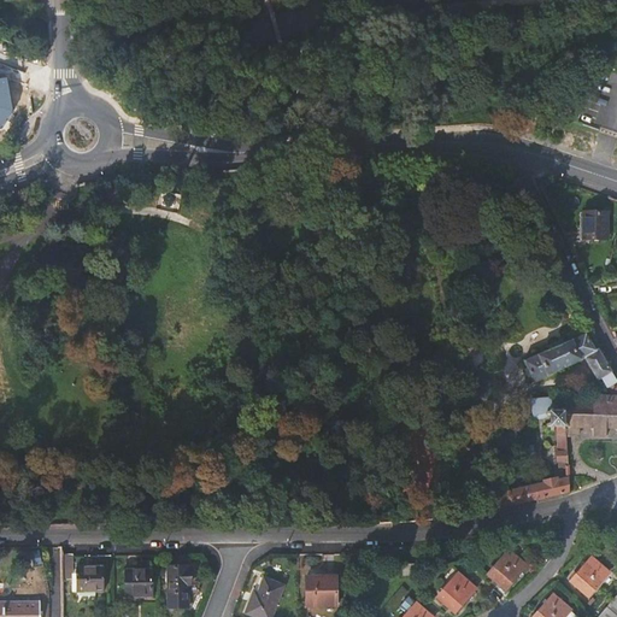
[(597,123),(582,119),(579,129),(593,134),(597,123)]
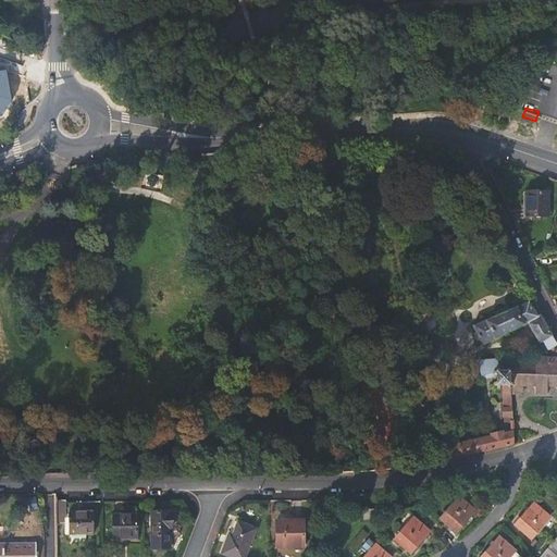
[(549,190),(527,189),(525,214),(548,214),(549,190)]
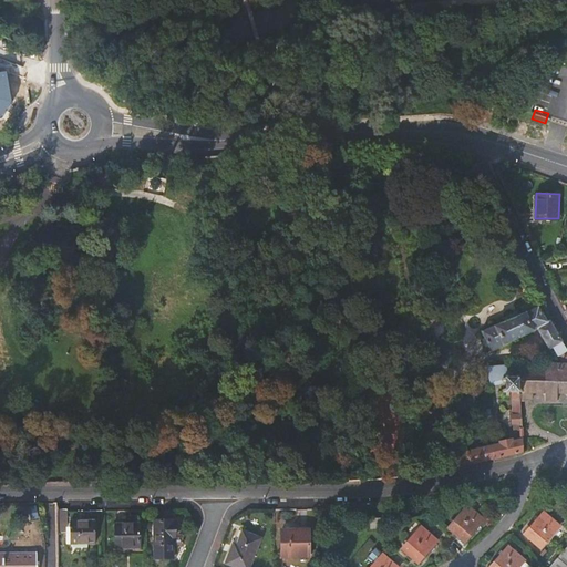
[(554,350),(557,356),(563,368),(566,369),(566,347),(550,321),(548,322),(544,316),(539,309),(538,307),(483,332),(493,351),(538,329),(550,351),(554,350)]
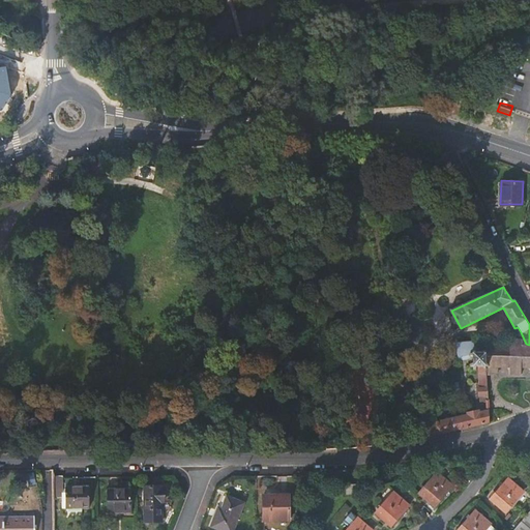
[(511,336),(510,340),(526,344),(521,332),(511,336)]
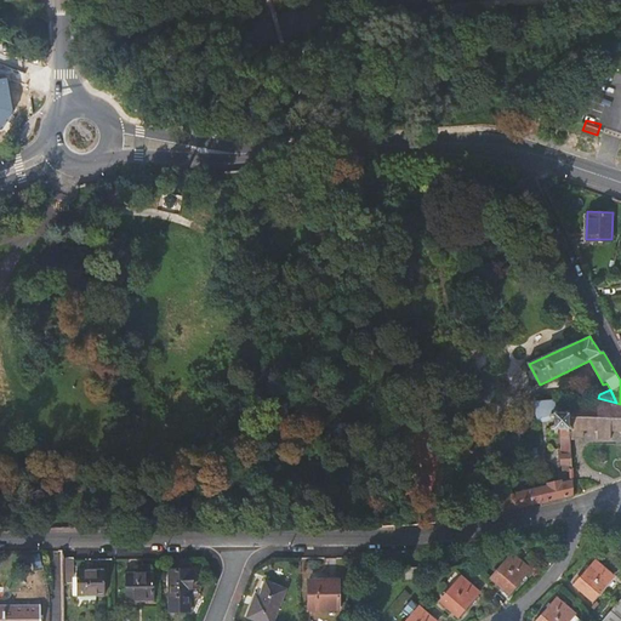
[(581,431),(581,432),(584,432),(584,431),(592,431),(592,438),(610,439),(611,431),(620,431),(620,433),(620,404),(616,403),(598,398),(596,406),(585,406),(567,406),(565,406),(565,414),(558,415),(558,410),(554,410),(554,415),(551,415),(551,417),(554,417),(554,427),(551,427),(551,429),(554,429),(554,433),(558,433),(558,429),(560,429),(564,429),(564,434),(569,434),(569,431),(581,431)]
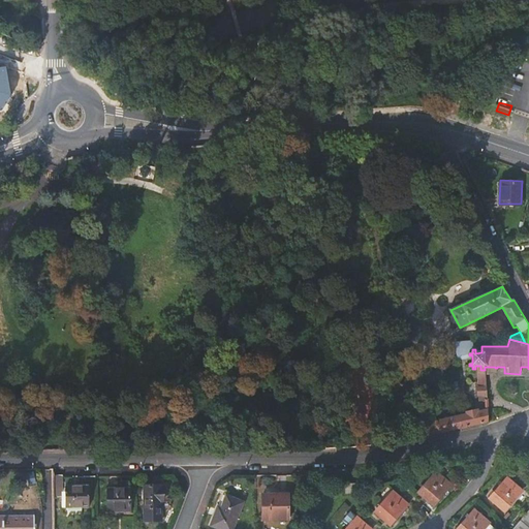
[(462,355),(469,355),(469,353),(472,353),(472,349),(475,349),(475,353),(481,352),(481,346),(483,346),(483,342),(461,344),(462,355)]
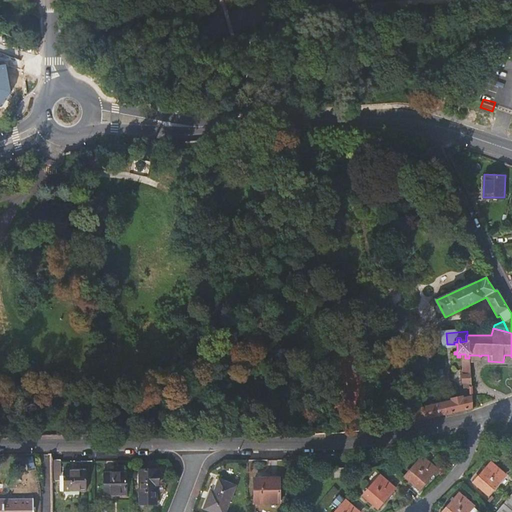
[(462,354),(463,374),(470,373),(469,358),(465,358),(465,354),(462,354)]
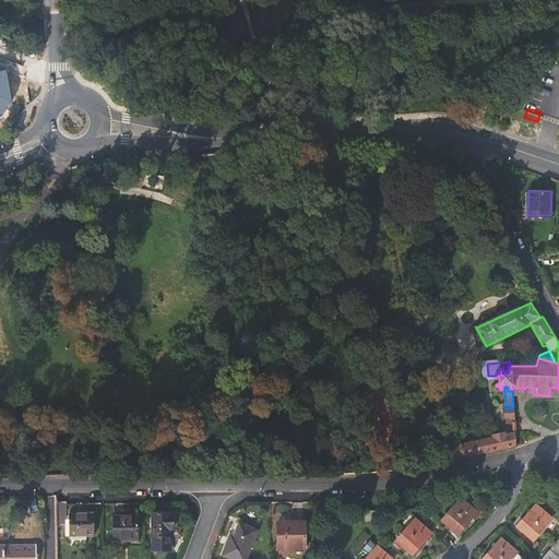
[(508,424),(514,423),(513,407),(506,408),(504,408),(506,418),(507,418),(508,424)]
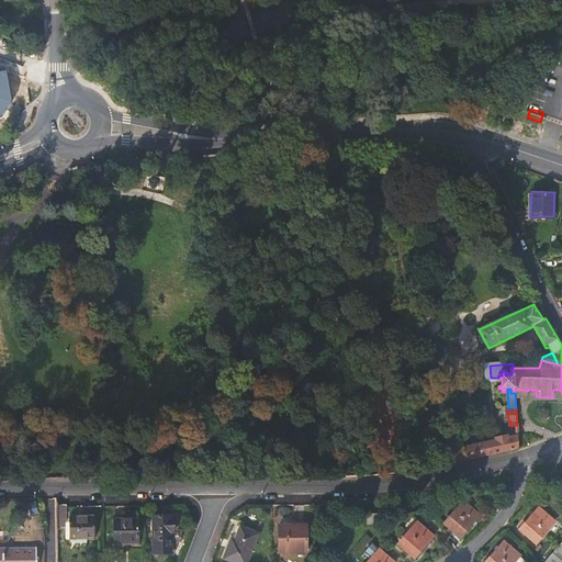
[(434,429),(422,431),(425,446),(436,444),(434,429)]
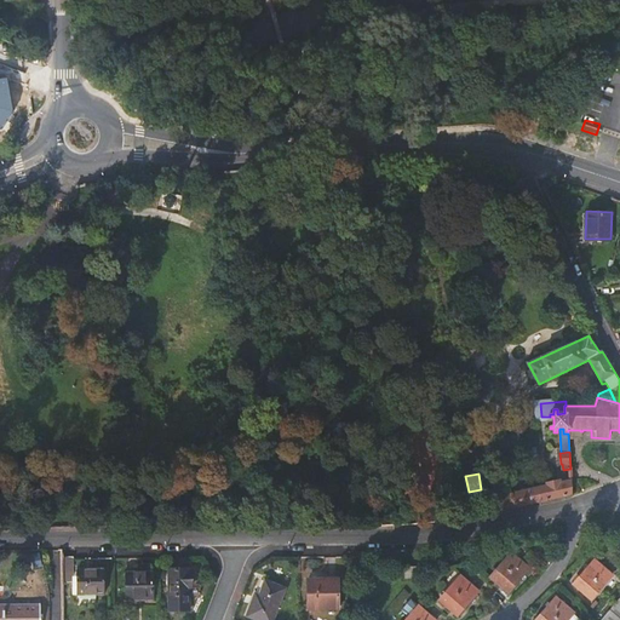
[(492,499),(495,512),(572,495),(572,480),(505,495),(504,493),(493,495),(493,498),(492,499)]
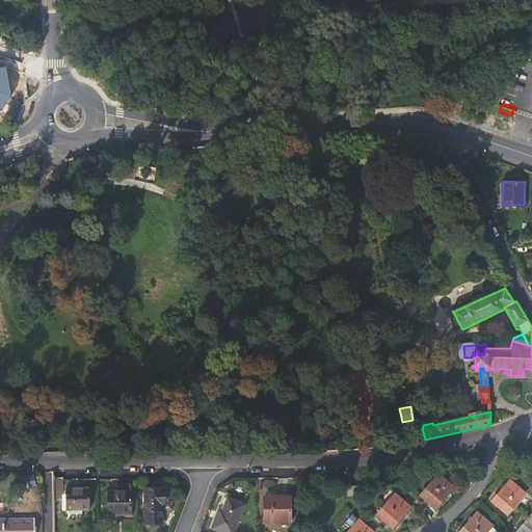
[(416,429),(419,441),(425,440),(422,428),(416,429)]
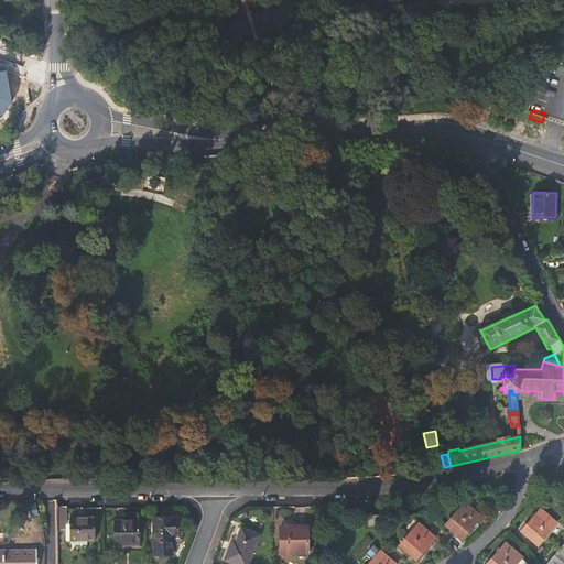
[(480,518),(465,505),(446,525),(462,539),(480,518)]
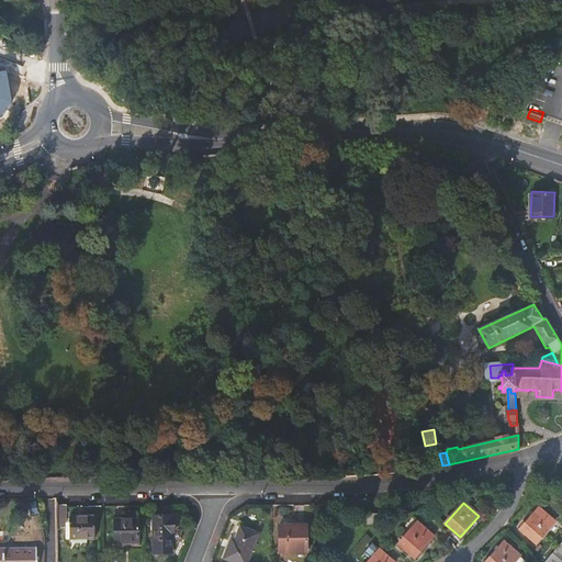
[(68,527),(68,506),(57,506),(57,527),(68,527)]
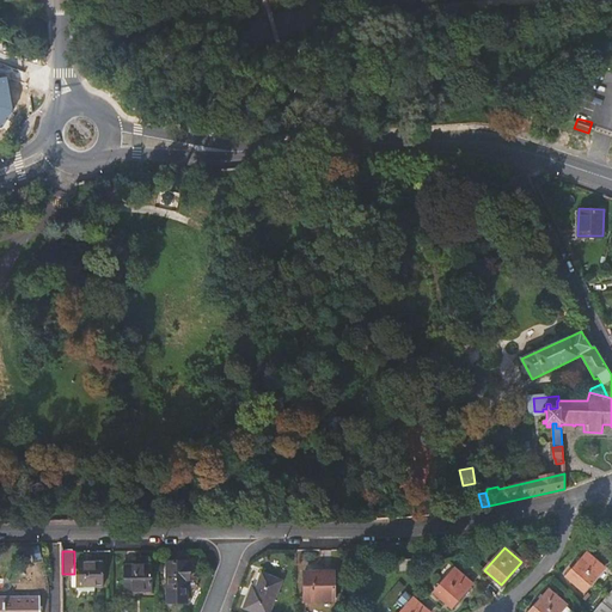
[(604,568),(587,554),(576,565),(567,576),(582,592),(604,568)]
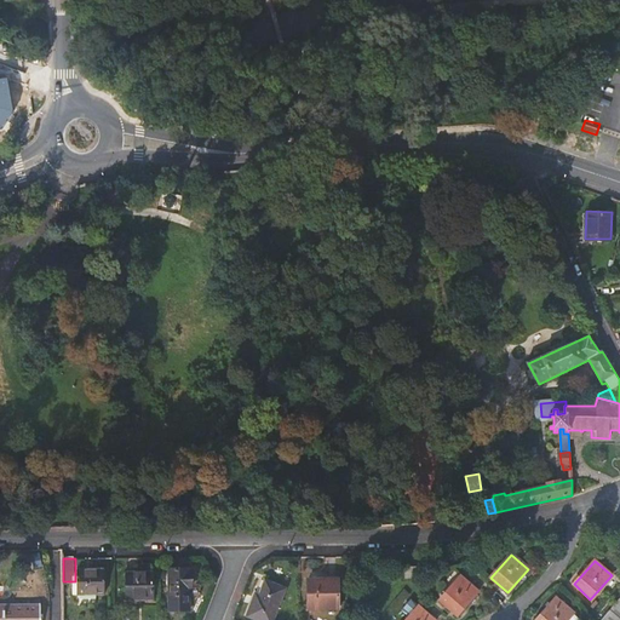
[(418,567),(406,567),(406,577),(418,577),(418,567)]
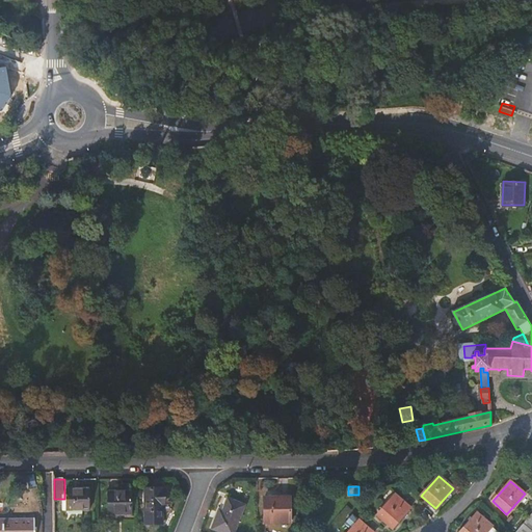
[(162,488),(145,488),(145,524),(162,524),(162,504),(165,504),(165,493),(162,493),(162,488)]
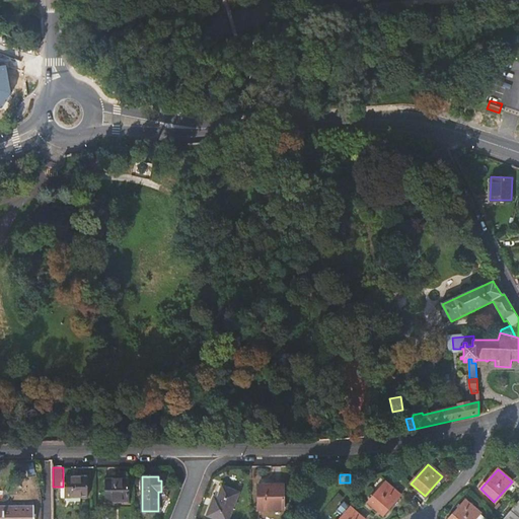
[(87,478),(64,478),(64,500),(87,499),(87,478)]
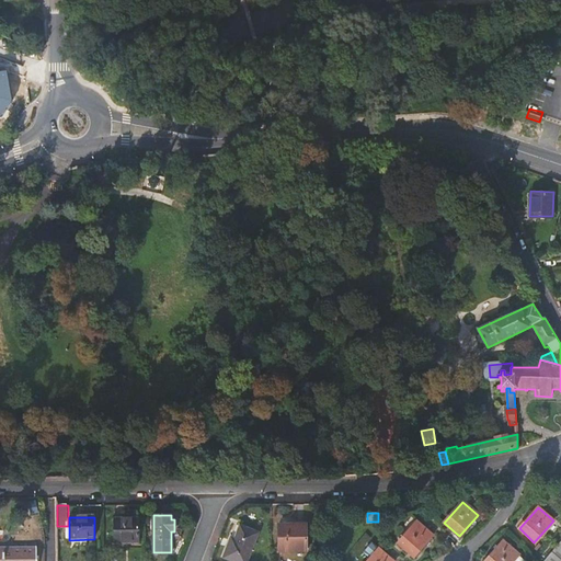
[(139,518),(116,518),(116,541),(139,541),(139,518)]
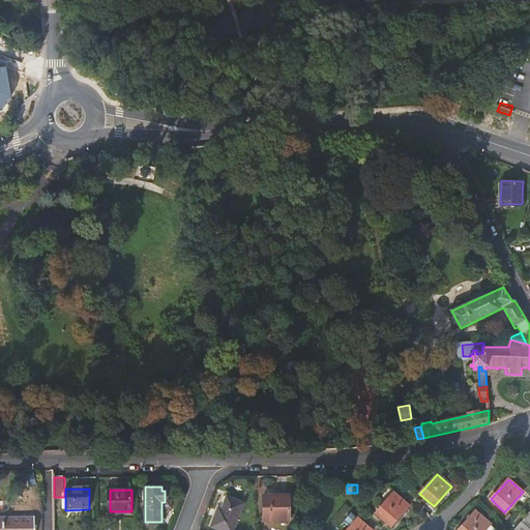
[(409,506),(393,493),(376,513),(390,526),(409,506)]
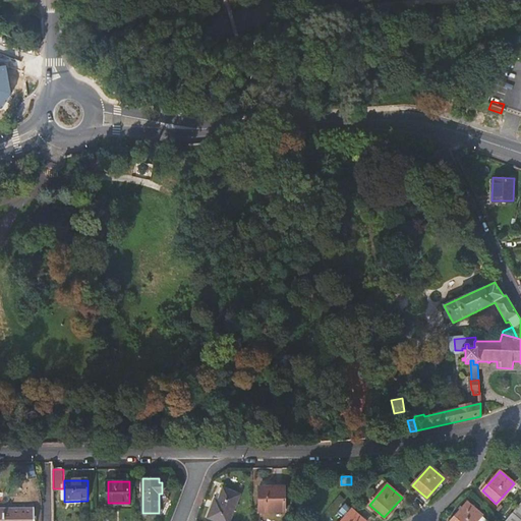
[(284,485),(258,486),(258,511),(284,511),(284,485)]
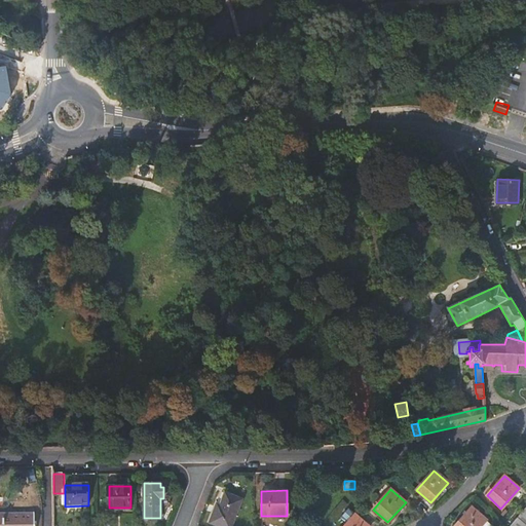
[(221,492),(217,504),(221,506),(225,494),(221,492)]
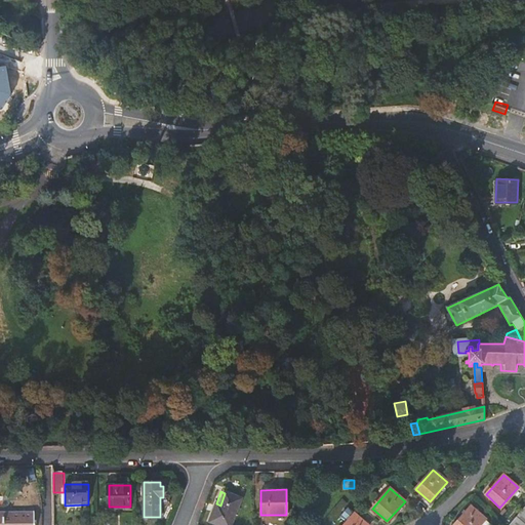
[(232,524),(242,499),(225,493),(220,506),(216,503),(209,522),(216,524),(232,524)]
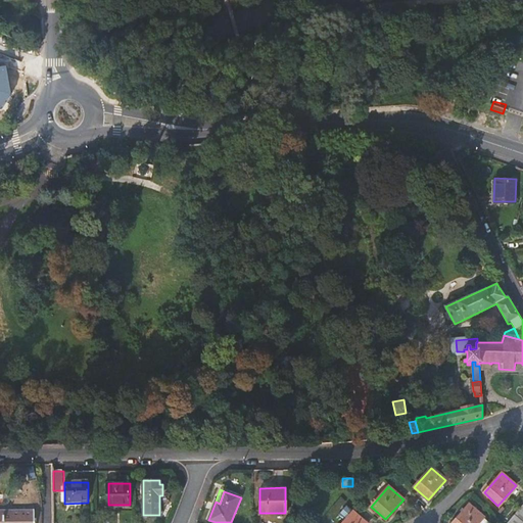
[(483,517),(469,505),(458,517),(453,522),(477,522),(482,518),(483,517)]
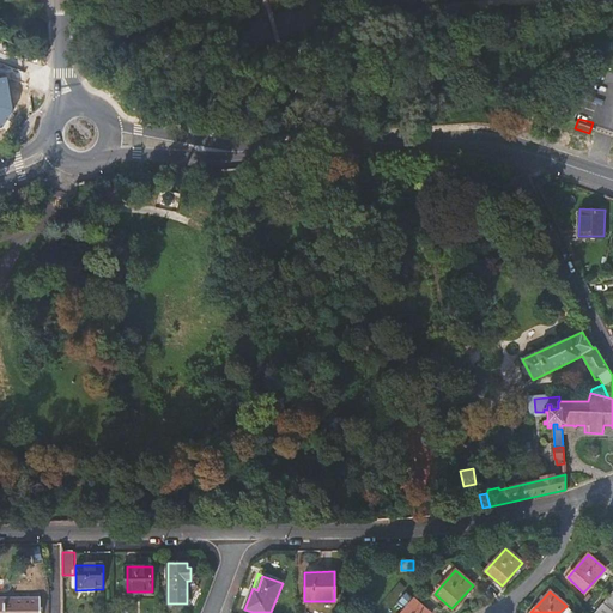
[(405,596),(398,604),(405,610),(412,602),(405,596)]
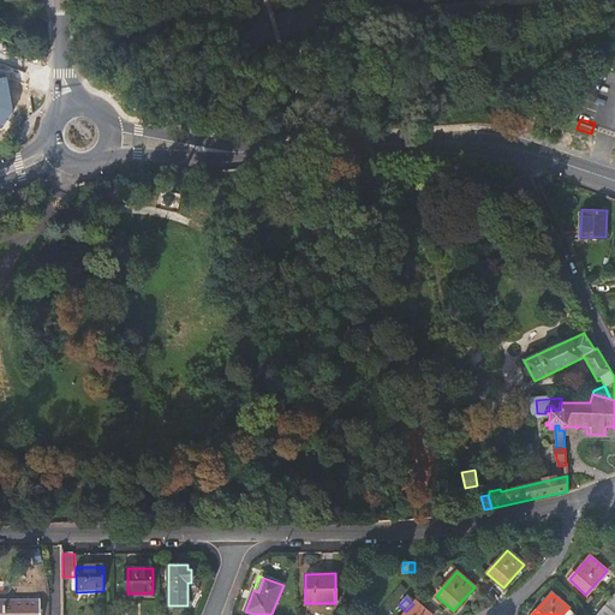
[(40,614),(41,601),(0,599),(0,614),(40,614)]
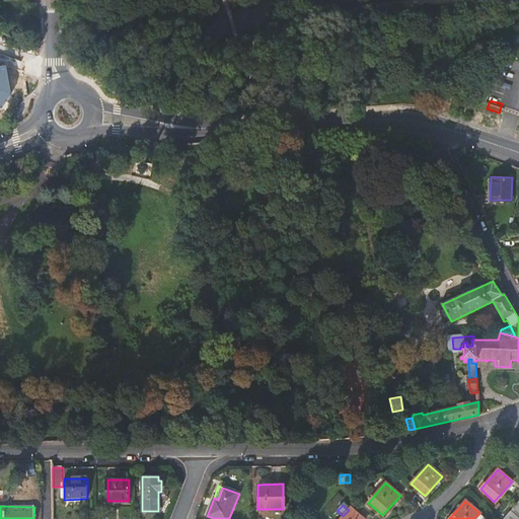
[(518,509),(514,506),(510,511),(518,518),(518,509)]
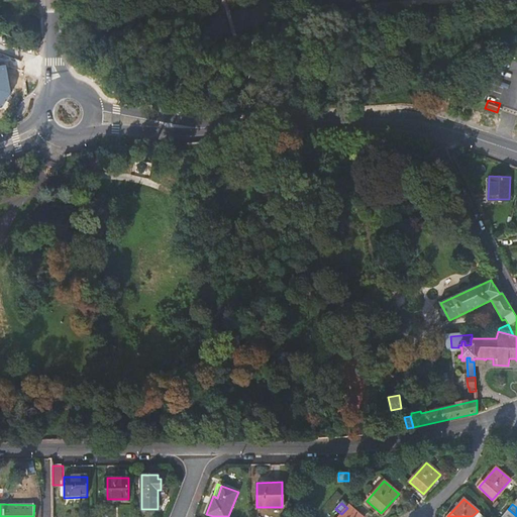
[(360,516),(349,506),(347,508),(341,514),(338,516),(360,516)]
